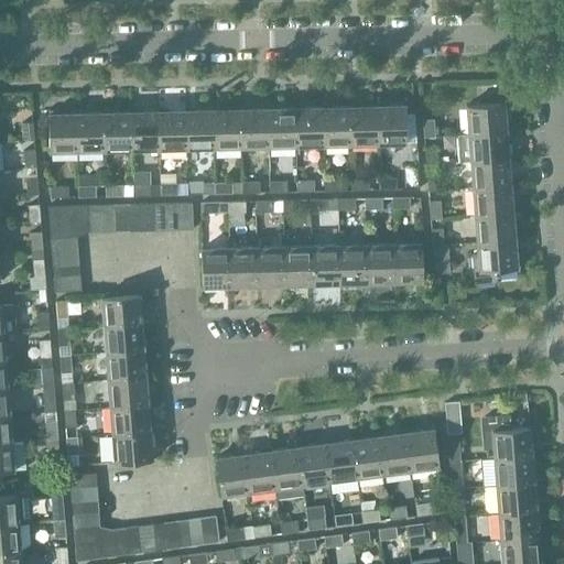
[(466,106),(468,133),(506,130),(503,102),(466,106)]
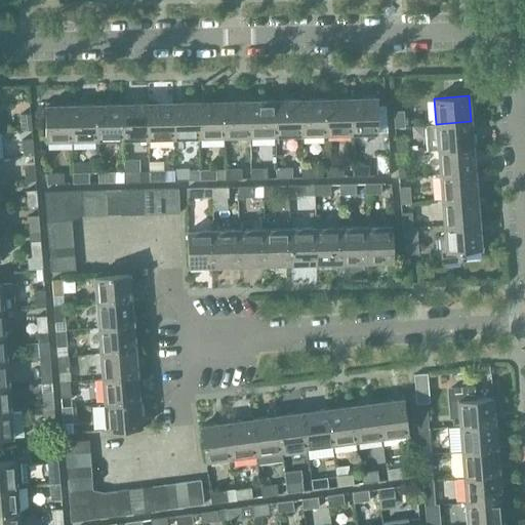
[(377,97),(352,98),(353,133),(378,132),(377,97)]
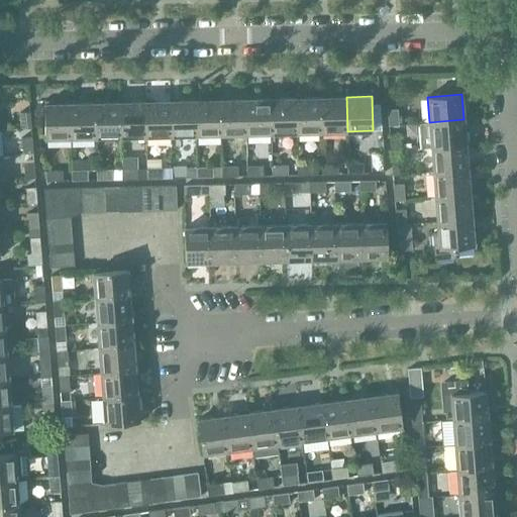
[(321,97),(296,98),(297,132),(322,131),(321,97)]
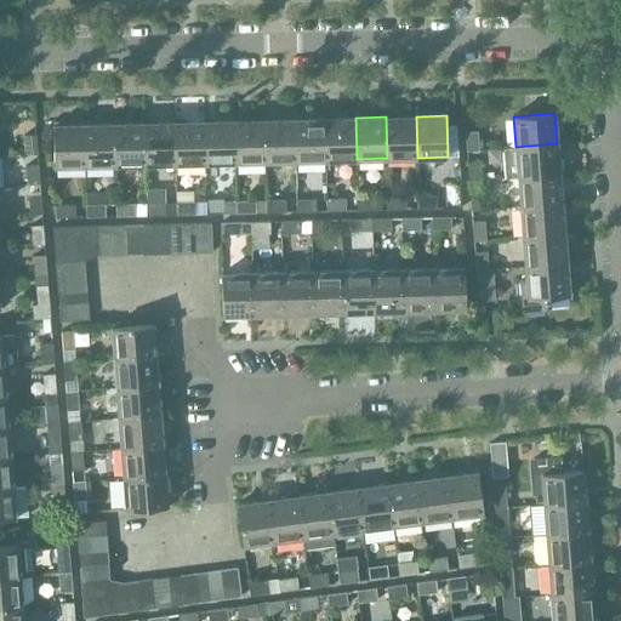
[(416,117),(386,117),(387,158),(417,158),(416,117)]
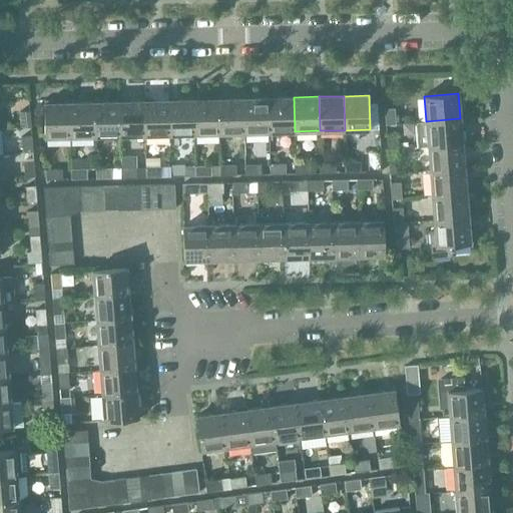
[(269,97),(243,98),(244,132),(270,132),(269,97)]
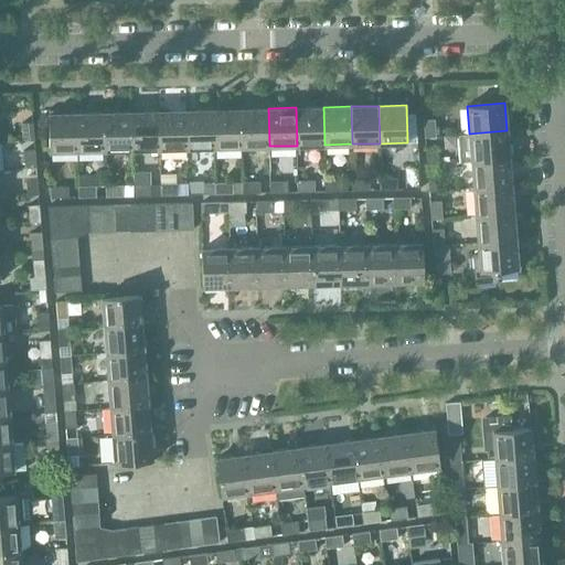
[(323,107),(296,107),(297,146),(324,145),(323,107)]
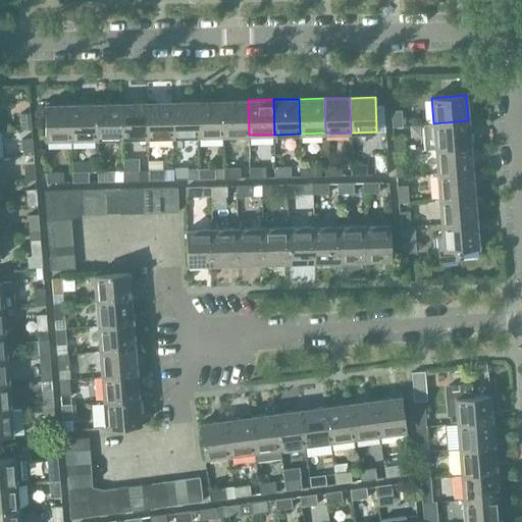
[(248,100),(222,101),(223,136),(249,135),(248,100)]
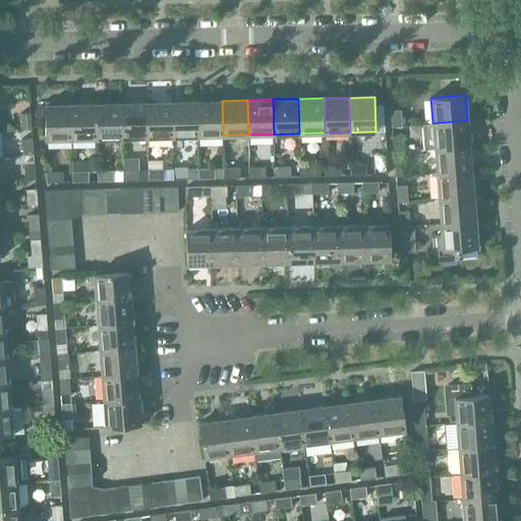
[(196,101),(172,102),(172,136),(197,135),(196,101)]
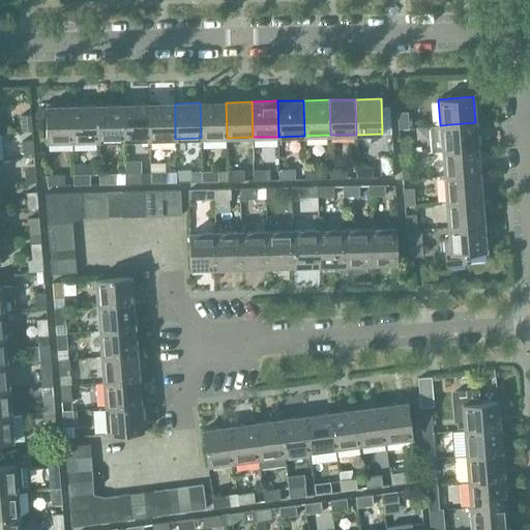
[(226,102),(200,102),(201,138),(227,138),(226,102)]
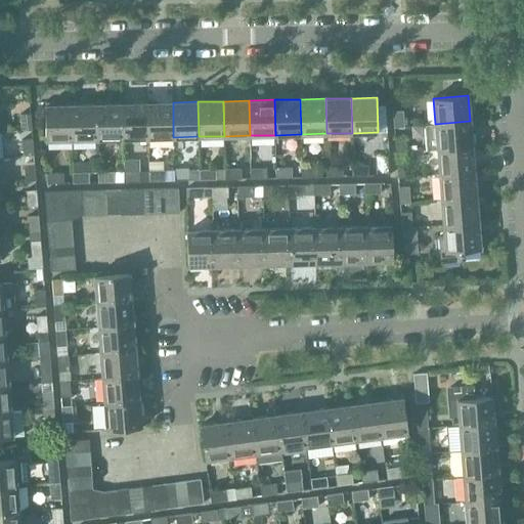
[(147,102),(122,103),(123,138),(147,138),(147,102)]
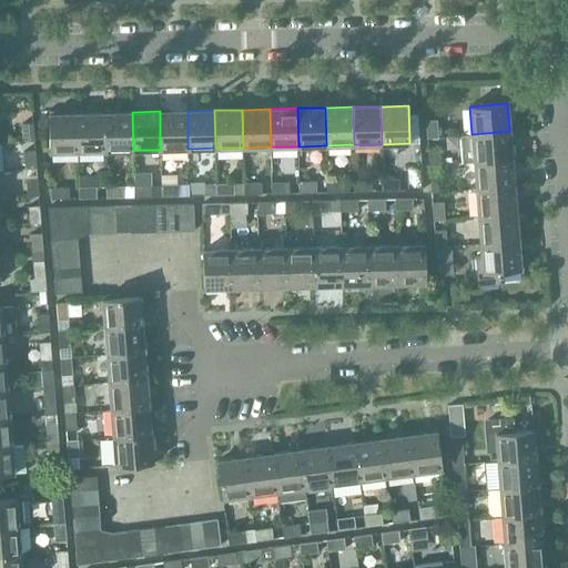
[(188,111),(160,111),(160,150),(188,149),(188,111)]
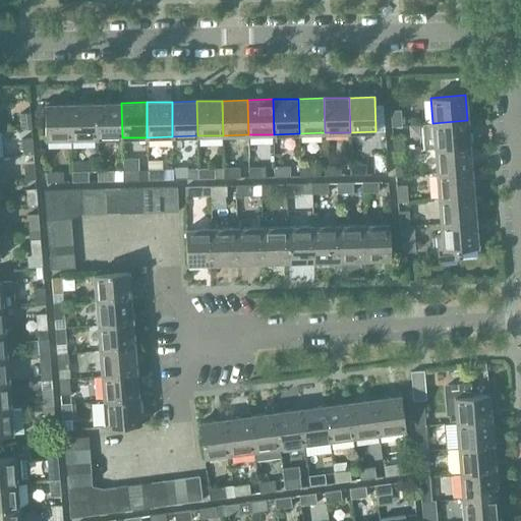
[(121,103),(96,104),(97,138),(122,137),(121,103)]
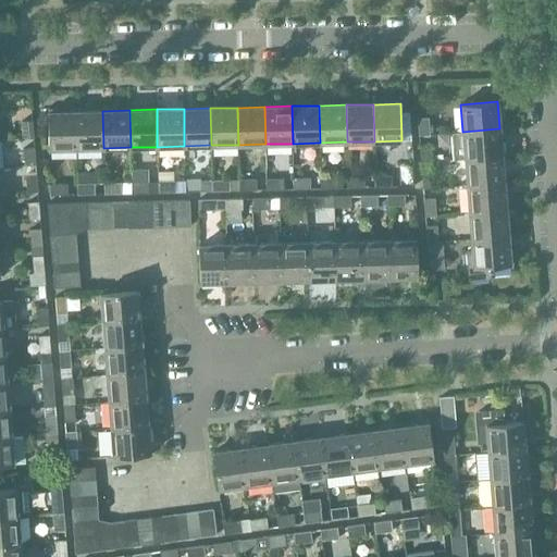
[(76,148),(75,111),(48,112),(49,149),(76,148)]
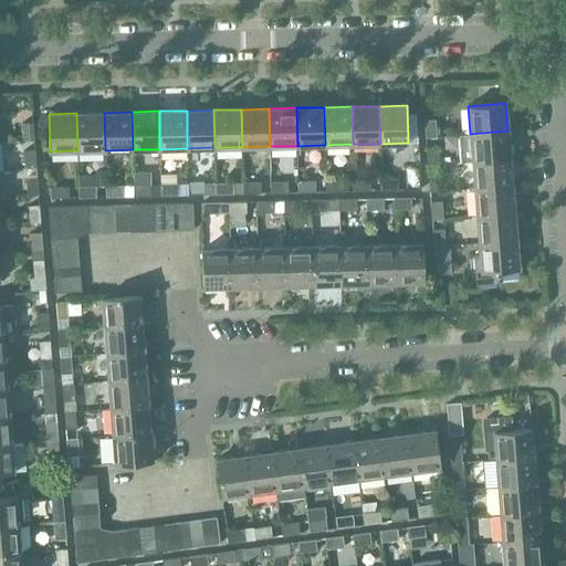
[(104,113),(76,113),(77,150),(105,150),(104,113)]
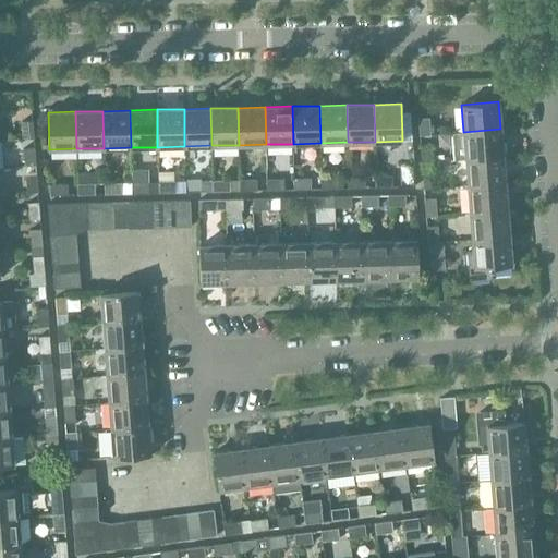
[(419,119),(420,135),(431,135),(429,118),(419,119)]
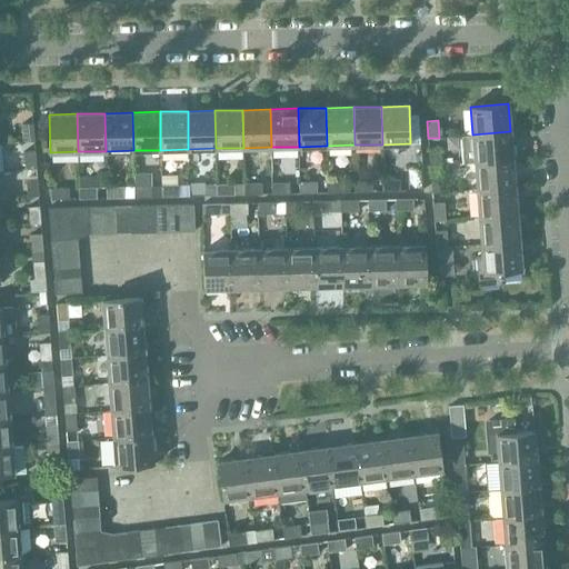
[(22,123),(23,141),(35,140),(33,123),(22,123)]
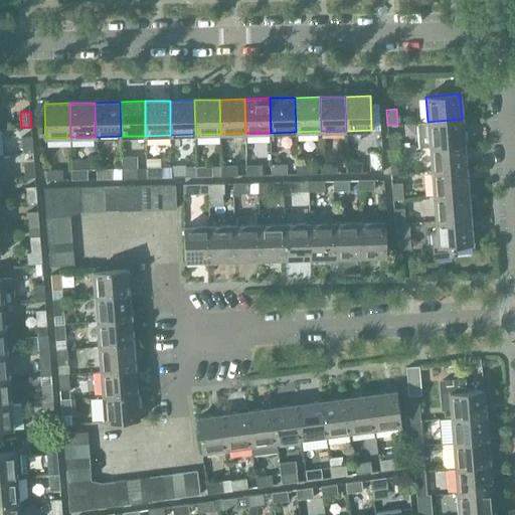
[(427,122),(430,146),(464,144),(462,119),(427,122)]
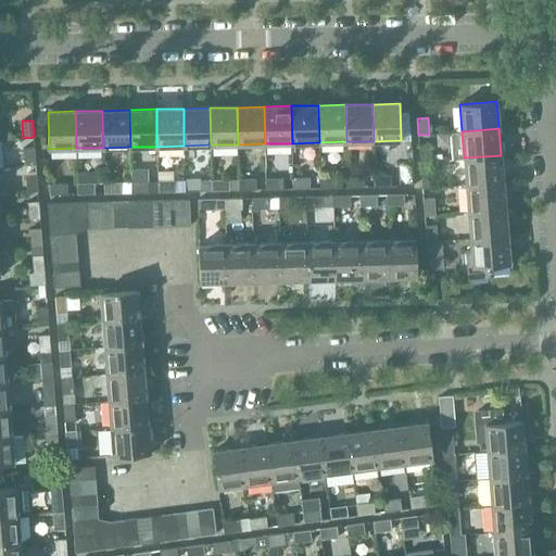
[(419,144),(420,162),(431,161),(430,144),(419,144)]
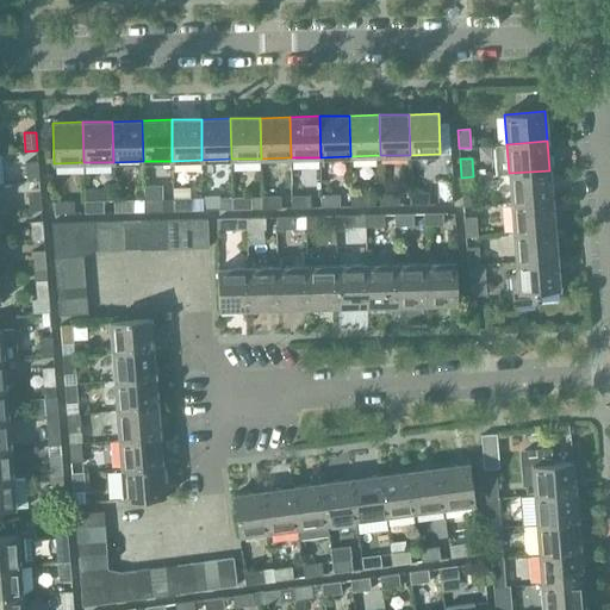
[(39,180),(38,161),(26,162),(27,181),(39,180)]
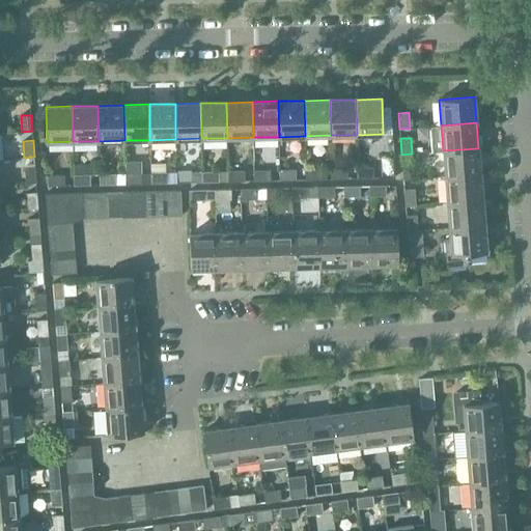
[(443,150),(445,176),(480,174),(478,148),(443,150)]
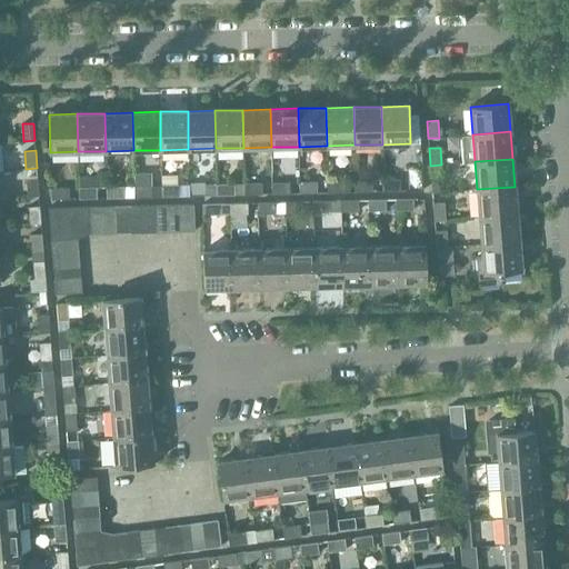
[(431,176),(432,193),(443,192),(442,175),(431,176)]
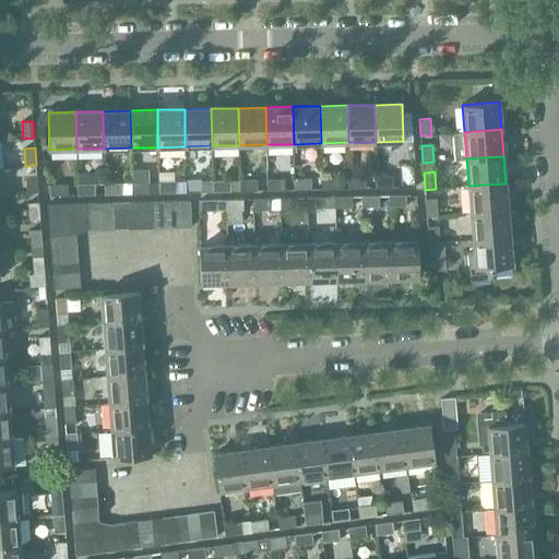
[(38,192),(37,175),(26,176),(27,193),(38,192)]
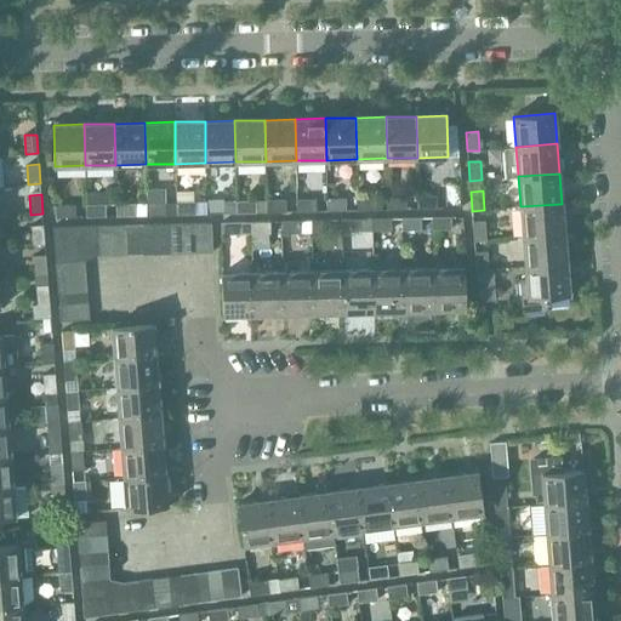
[(417,197),(417,209),(437,208),(436,195),(417,197)]
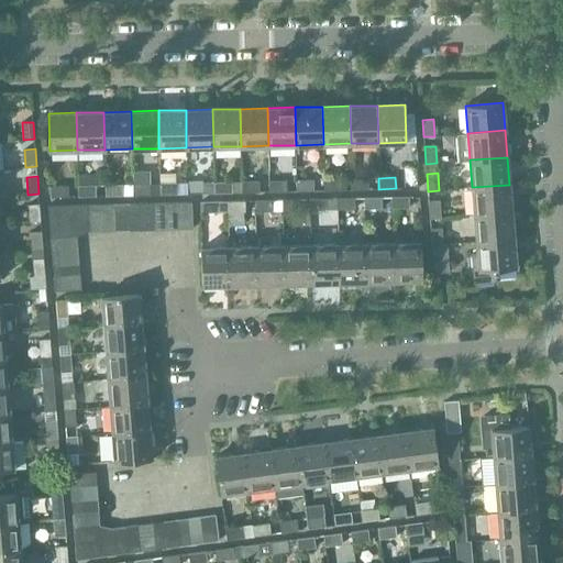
[(351,178),(351,189),(368,189),(368,178),(351,178)]
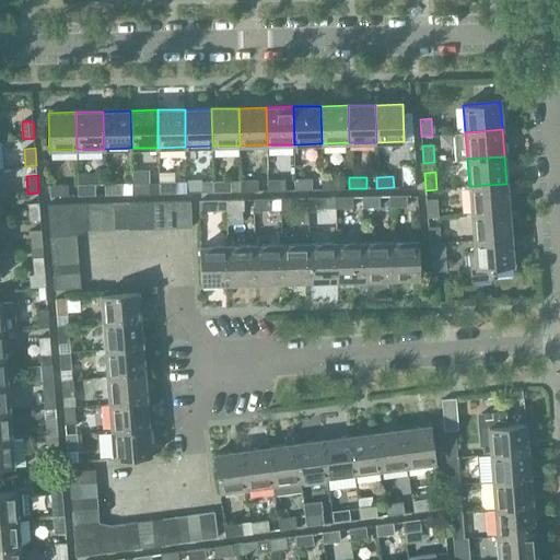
[(294,179),(294,190),(312,189),(312,178),(294,179)]
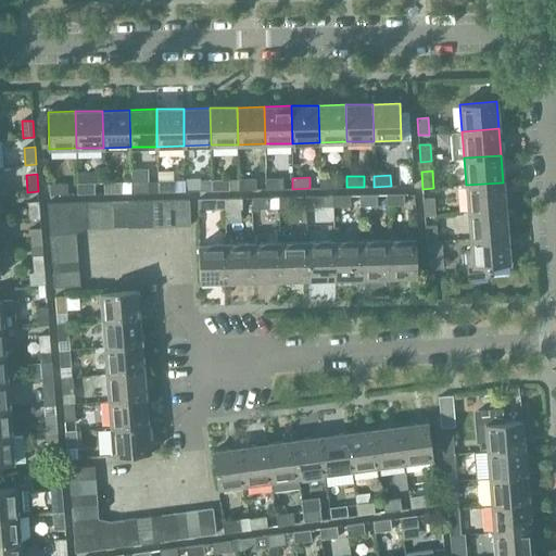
[(319,177),(319,188),(337,188),(337,177),(319,177)]
